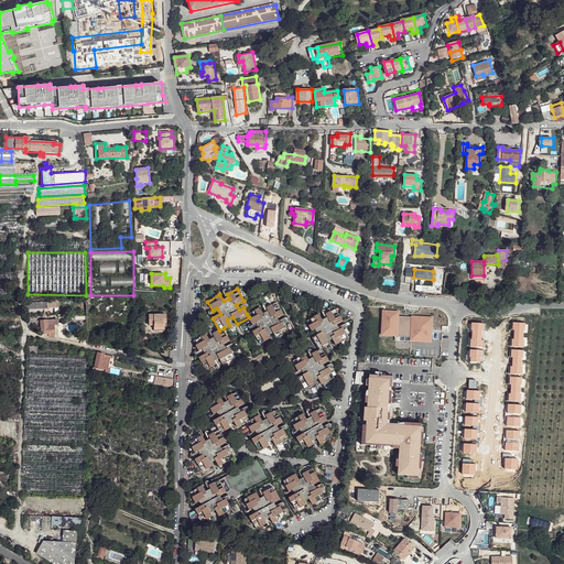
[(46,302),(23,303),(23,310),(58,308),(58,301),(46,301),(46,302)]
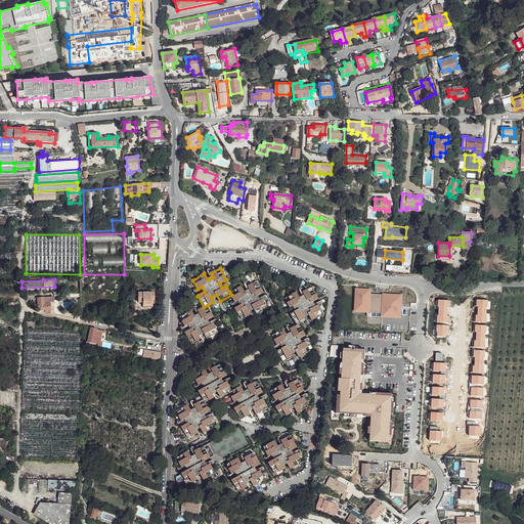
[(241,286),(229,292),(231,295),(235,301),(239,299),(243,303),(235,307),(242,318),(251,313),(248,309),(254,306),(257,312),(268,306),(264,298),(259,300),(256,295),(263,291),(257,279),(248,285),(250,289),(245,292),(241,286)]
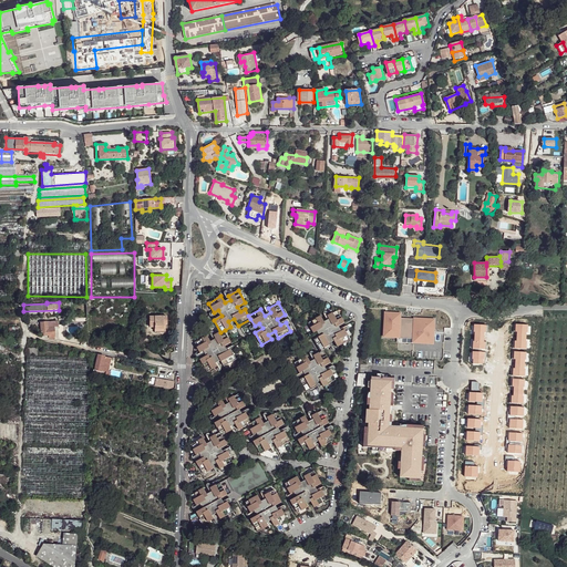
[(322,316),(309,322),(315,332),(320,330),(323,336),(315,340),(321,352),(326,351),(332,347),(329,342),(334,339),(338,347),(351,339),(347,330),(341,332),(338,327),(346,323),(339,310),(329,316),(331,320),(326,323),(322,316)]
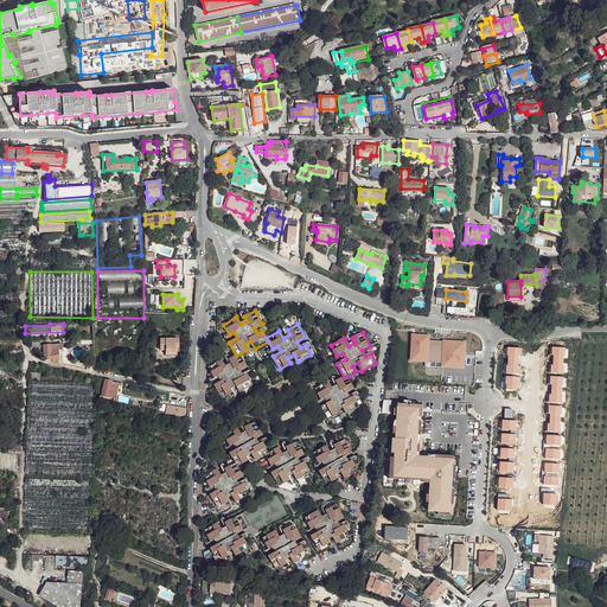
[(430,334),(411,333),(410,362),(429,363),(430,334)]
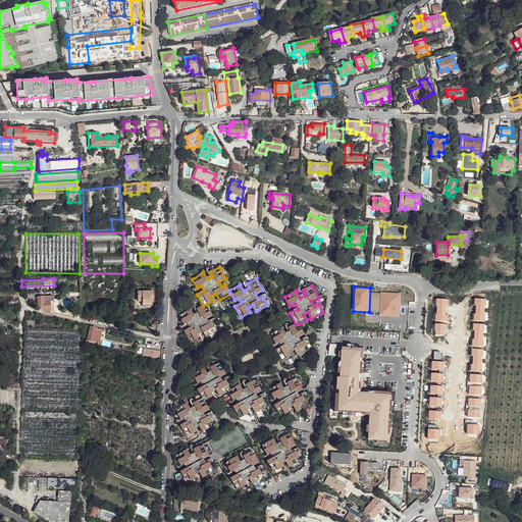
[(154,291),(138,291),(138,300),(143,300),(143,305),(152,305),(152,296),(154,296),(154,291)]
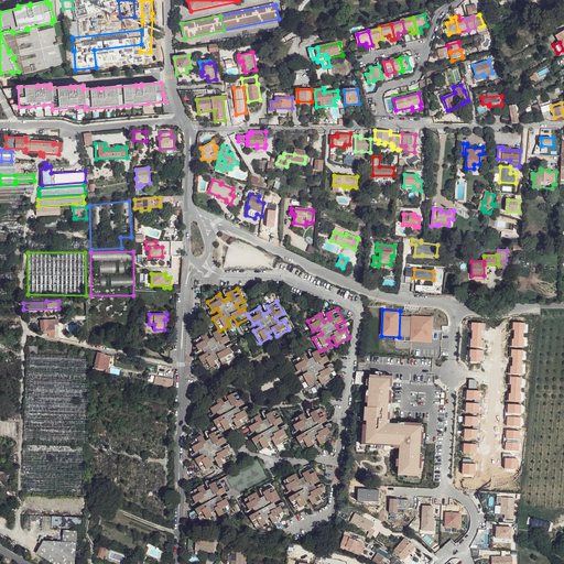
[(434,317),(411,316),(410,343),(433,343),(434,317)]
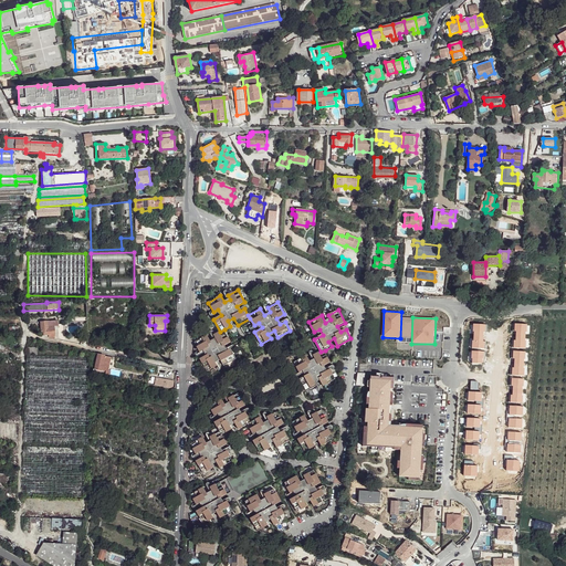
[(527,324),(515,323),(513,347),(525,348),(527,324)]
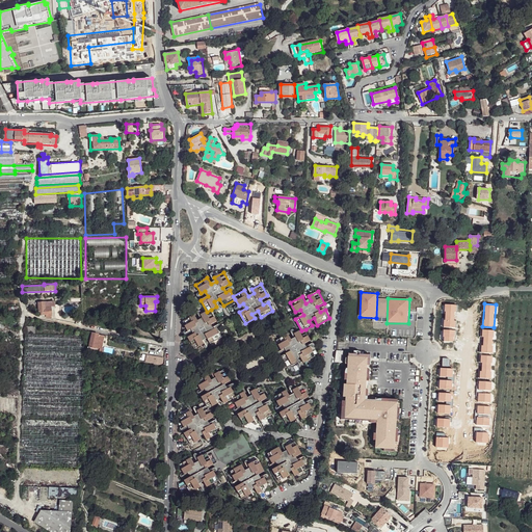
[(457,304),(446,304),(444,327),(455,327),(457,304)]
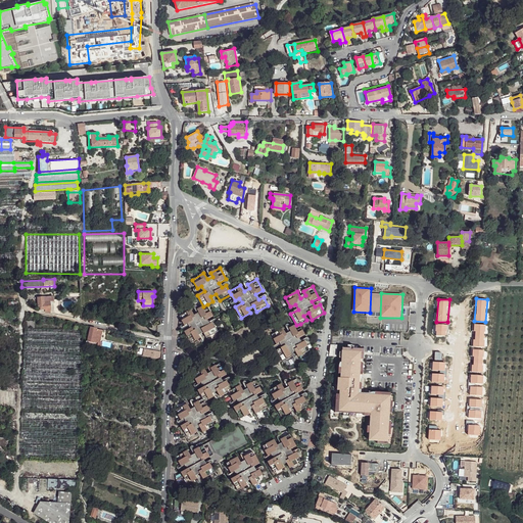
[(192,311),(181,317),(186,326),(191,324),(193,329),(187,333),(193,343),(201,338),(199,334),(204,331),(208,338),(219,332),(214,323),(209,325),(207,321),(214,317),(207,304),(203,306),(198,310),(200,315),(196,317),(192,311)]
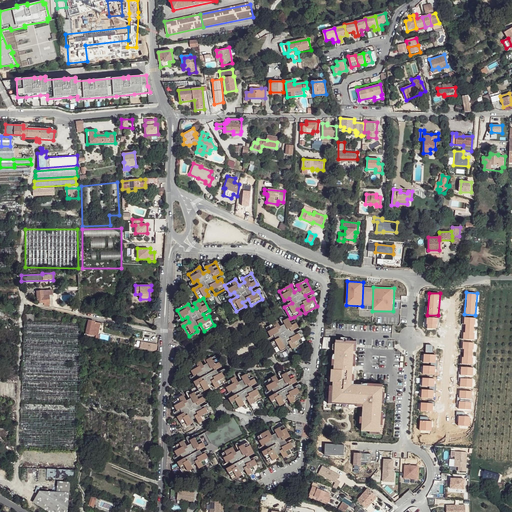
[(278,322),(267,328),(272,337),(277,335),(279,339),(272,343),(278,354),(287,350),(285,345),(290,343),(293,349),(304,343),(300,334),(295,336),(293,332),(299,328),(294,317),(290,318),(285,321),(287,326),(282,329),(278,322)]
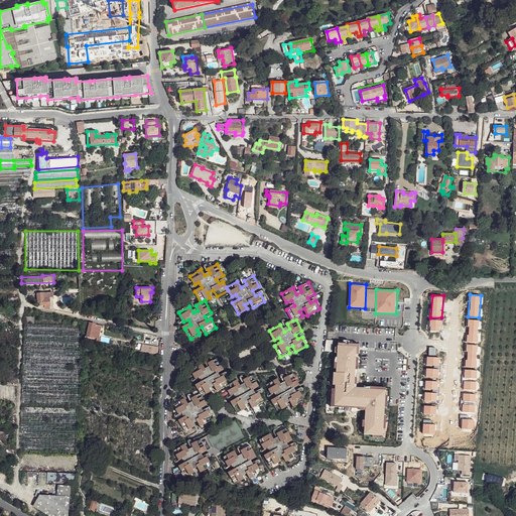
[(441,320),(430,319),(429,331),(441,332),(441,320)]
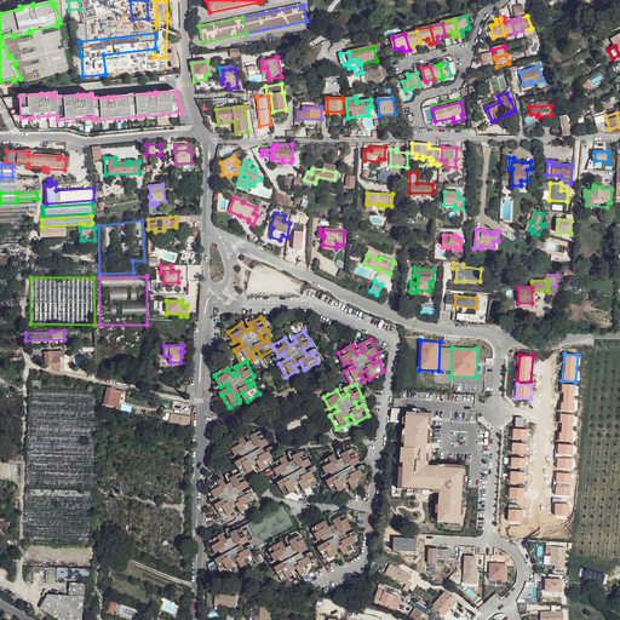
[(575,385),(562,384),(561,411),(574,412),(575,385)]
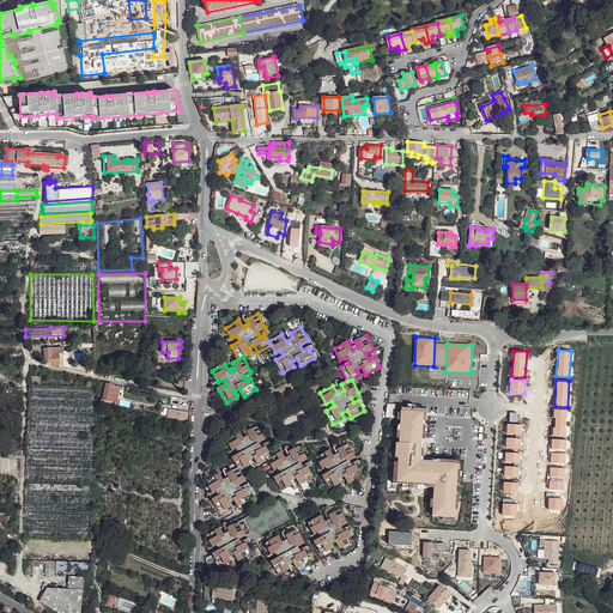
[(113,386),(105,384),(102,400),(104,401),(110,401),(117,402),(120,388),(113,387),(113,386)]
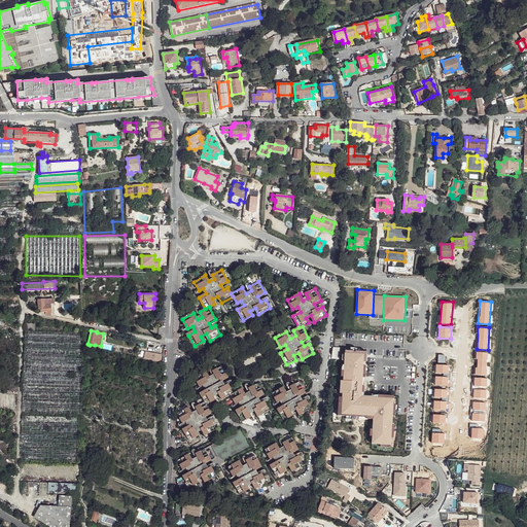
[(83,336),(25,332),(25,340),(83,342),(83,336)]
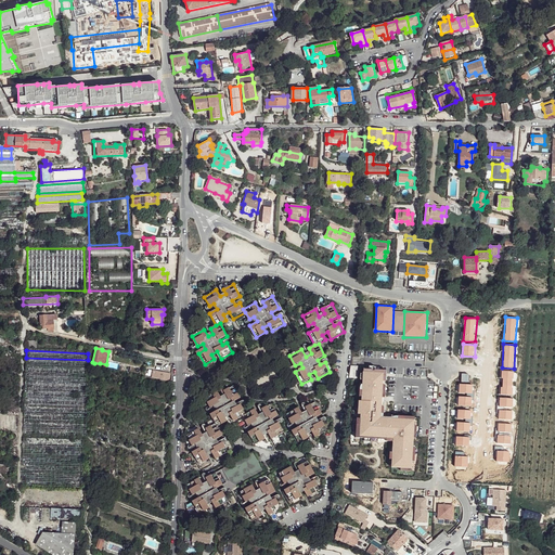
[(88,360),(26,358),(26,366),(87,369),(88,360)]
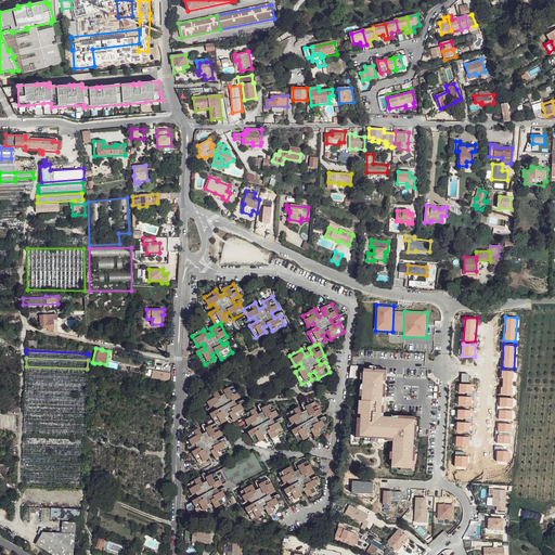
[(87,369),(26,366),(25,374),(87,377),(87,369)]
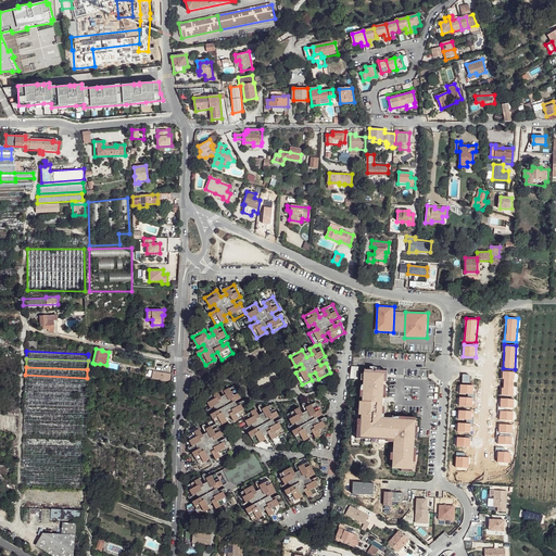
[(168,374),(150,369),(149,378),(168,381),(168,380),(165,380),(166,374),(168,375),(168,374)]
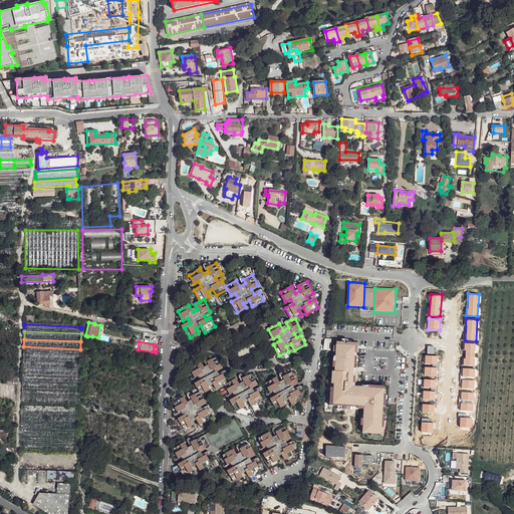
[(476,344),(465,343),(464,365),(475,366),(476,344)]
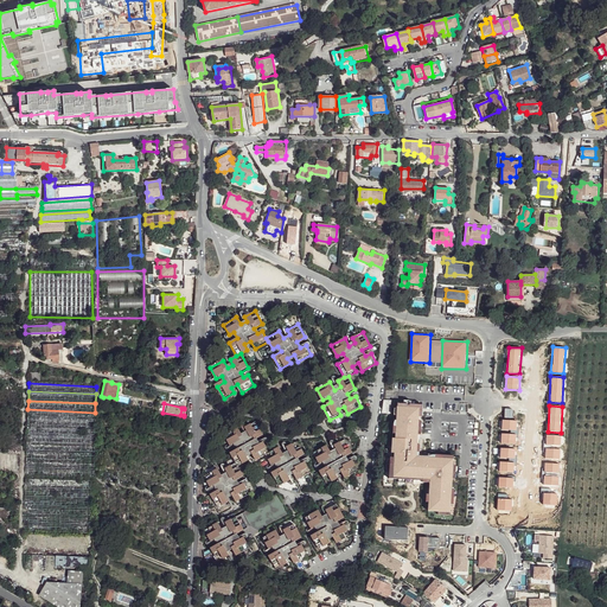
[(421,408),(398,407),(397,440),(394,439),(393,454),(395,454),(394,479),(432,481),(430,511),(453,512),(455,459),(419,457),(421,408)]
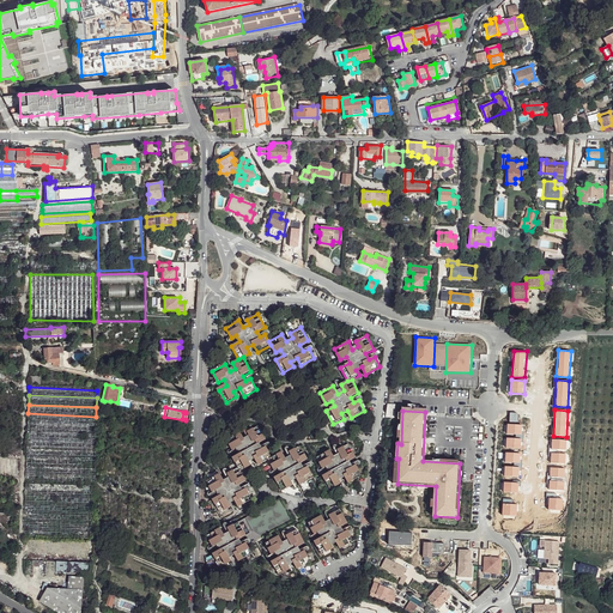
[(96,417),(28,413),(28,422),(96,424),(96,417)]
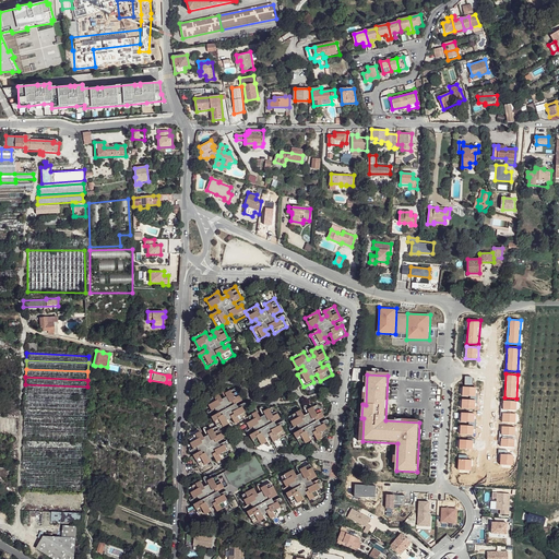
[(87,387),(25,384),(25,393),(87,394),(87,387)]
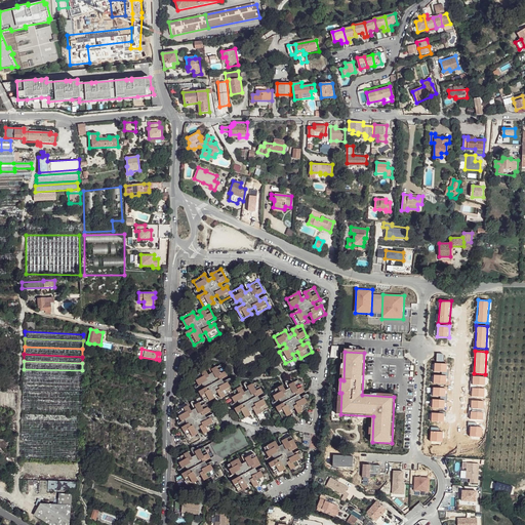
[(446,372),(447,363),(435,363),(435,371),(446,372)]
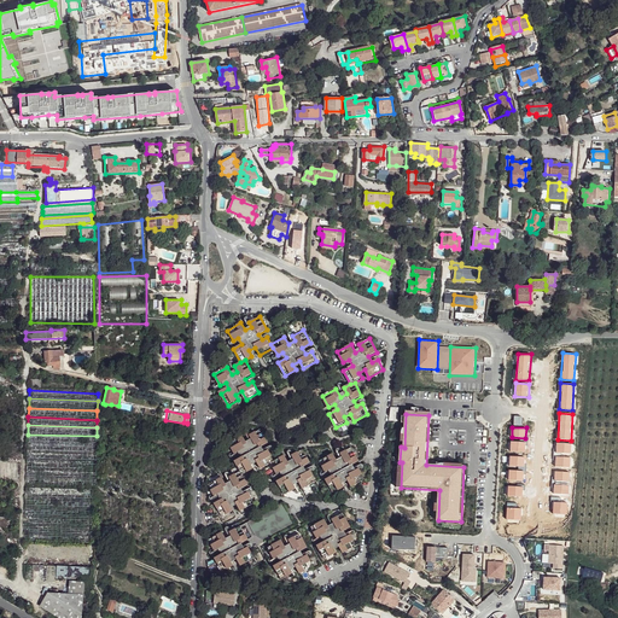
[(243,436),(229,443),(235,454),(240,452),(244,458),(235,462),(240,472),(243,474),(254,470),(250,464),(257,460),(262,468),(272,464),(275,461),(269,452),(263,454),(261,448),(269,443),(261,430),(251,436),(254,441),(248,444),(243,436)]
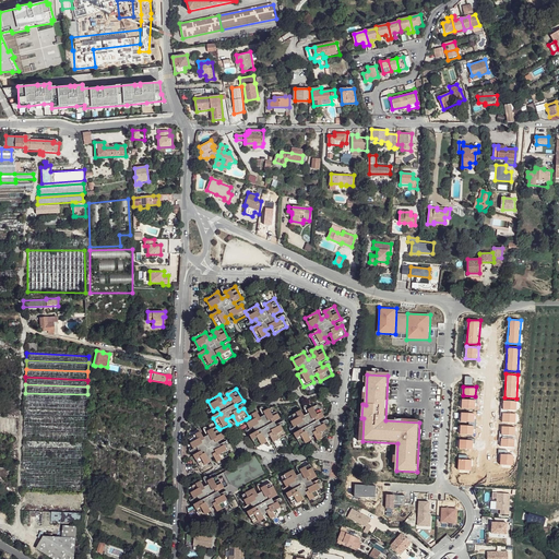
[(87,394),(25,393),(25,400),(86,403),(87,394)]
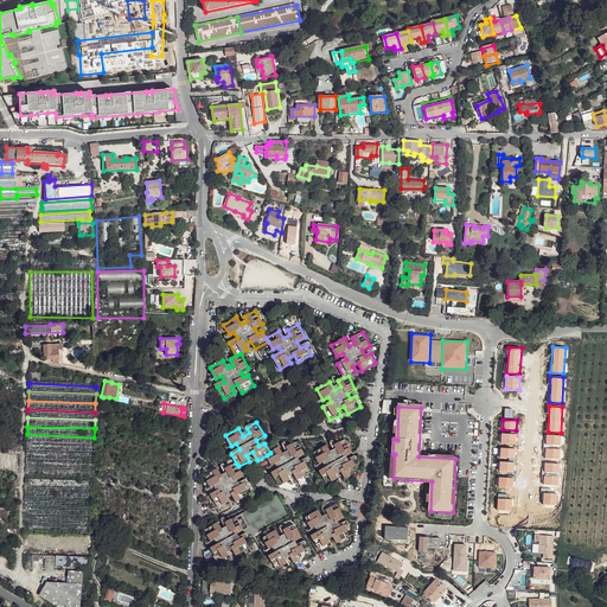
[(515,445),(516,434),(502,434),(502,443),(515,445)]
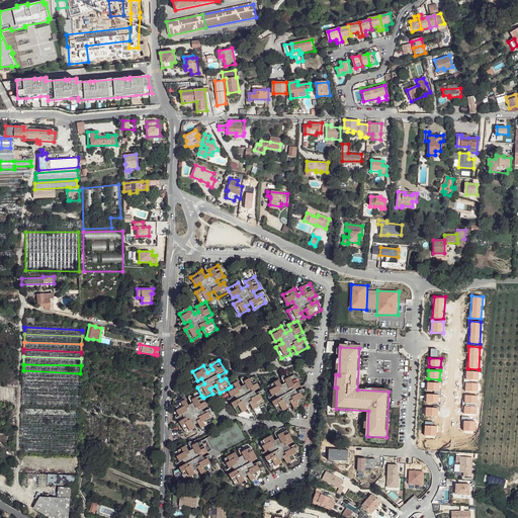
[(478,380),(479,371),(466,371),(466,379),(478,380)]
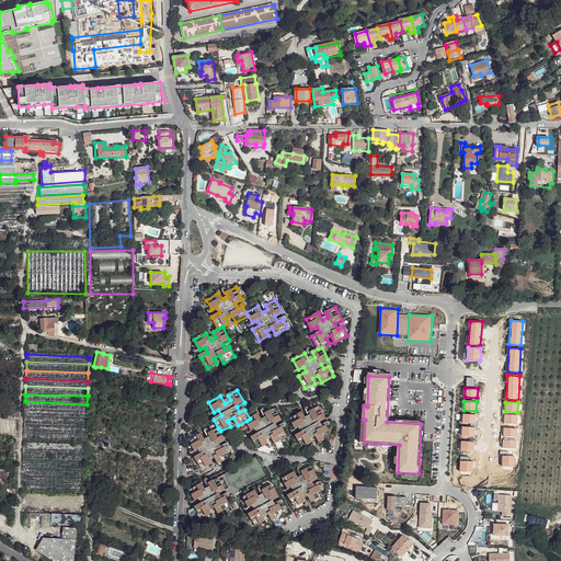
[(87,409),(24,405),(24,411),(87,415),(87,409)]
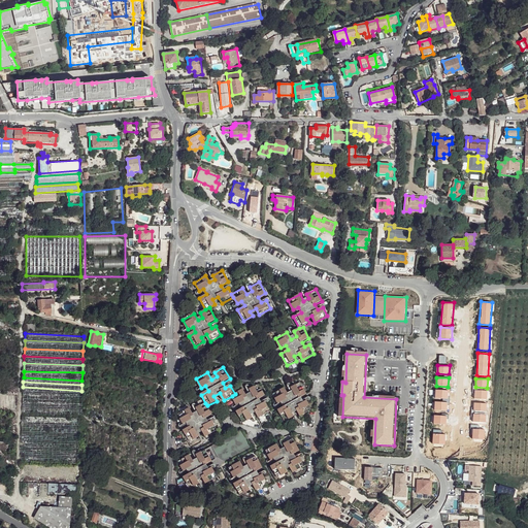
[(305,394),(299,382),(290,387),(292,392),(287,394),(284,388),(271,394),(276,402),(282,400),(284,405),(276,408),(284,421),(293,417),(290,411),(295,408),(299,416),(310,409),(305,400),(301,402),(298,397),(305,394)]
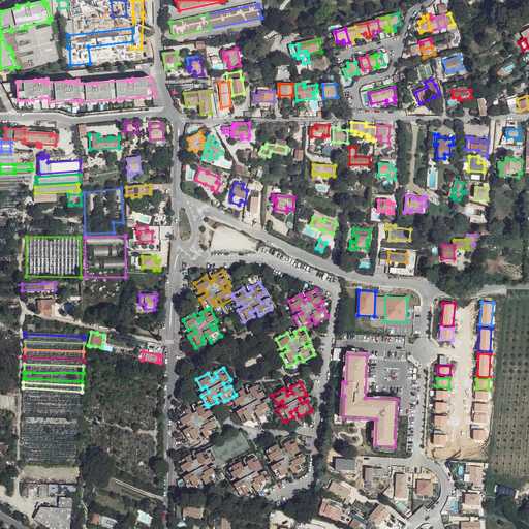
[(267,396),(259,384),(250,390),(253,395),(248,397),(244,391),(236,395),(232,397),(239,406),(243,403),(245,408),(238,412),(244,424),(253,418),(250,413),(256,410),(260,417),(272,411),(267,402),(261,405),(259,400),(267,396)]
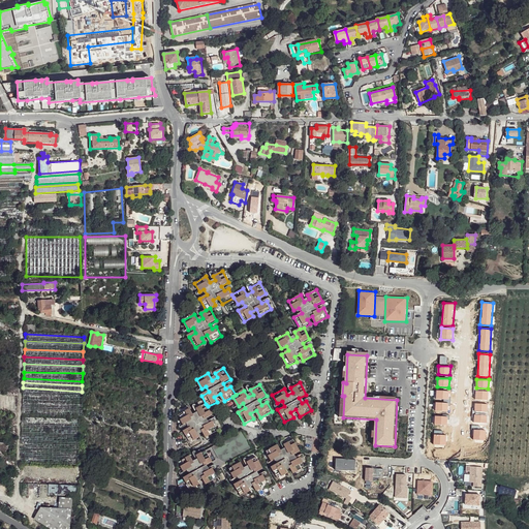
[(82,392),(23,387),(23,395),(82,397),(82,392)]
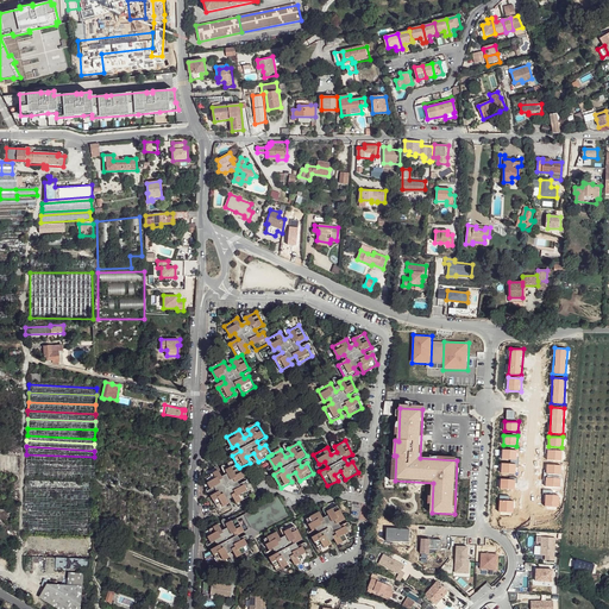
[(516,460),(516,450),(502,450),(502,459),(516,460)]
